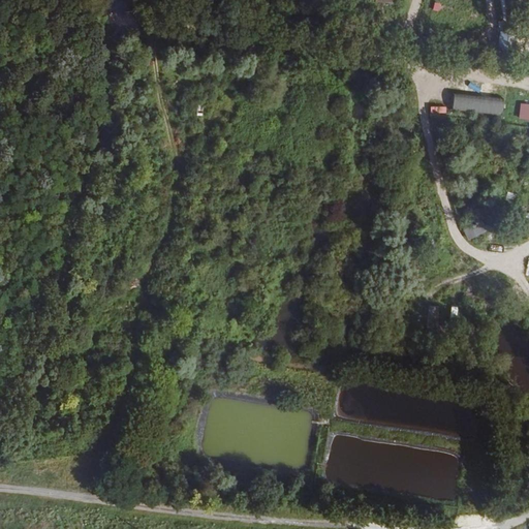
[(455,95),(455,111),(504,112),(505,97),(455,95)]
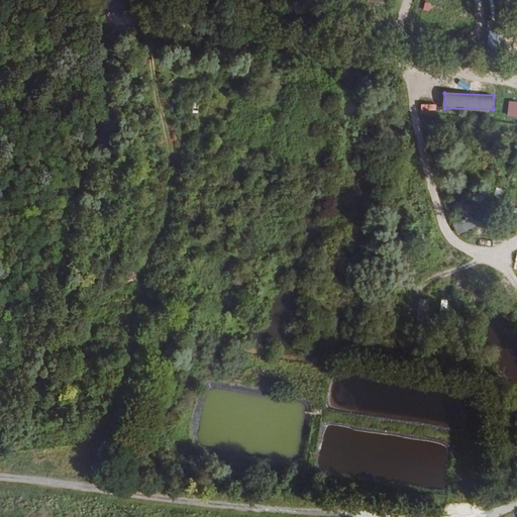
[(508,116),(516,116),(516,100),(509,100),(508,116)]
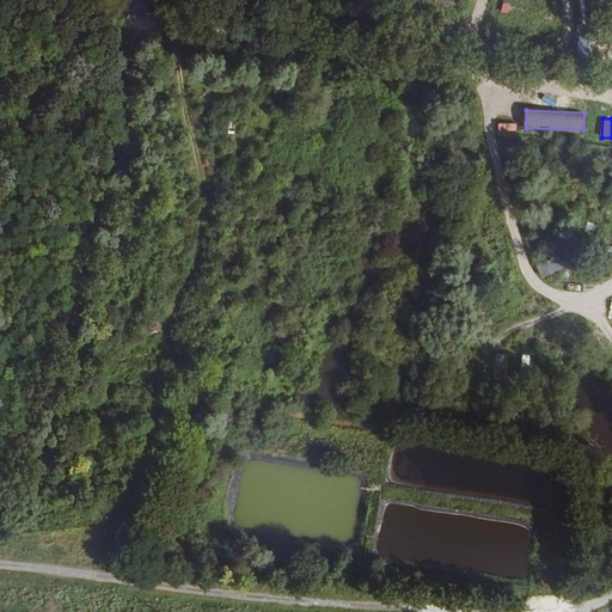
[(499,122),(499,130),(516,132),(516,123),(499,122)]
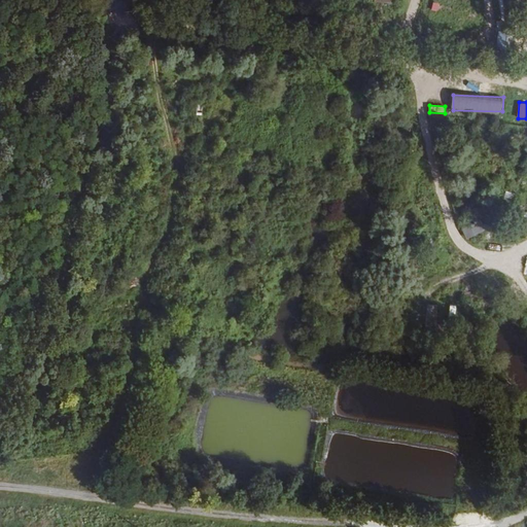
[(467,239),(486,230),(481,219),(462,229),(467,239)]
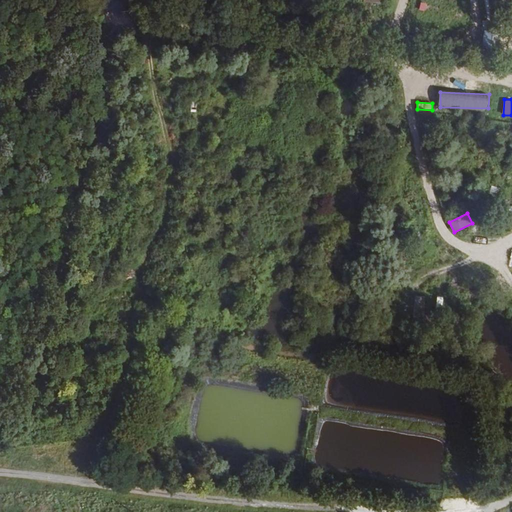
[(424,316),(425,296),(415,295),(414,315),(424,316)]
